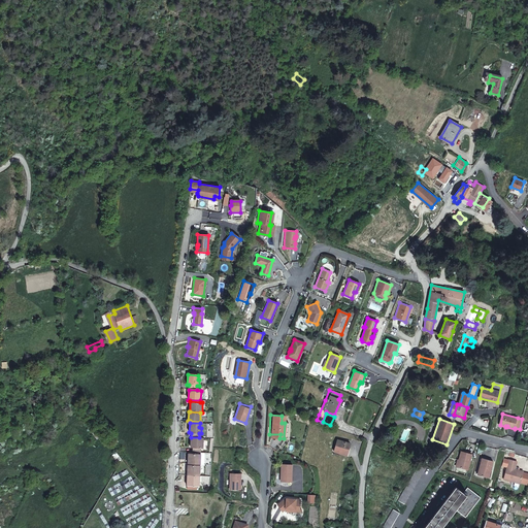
[(199,437),(191,437),(191,448),(193,448),(193,453),(201,453),(201,449),(202,449),(203,442),(201,442),(201,438),(199,437)]
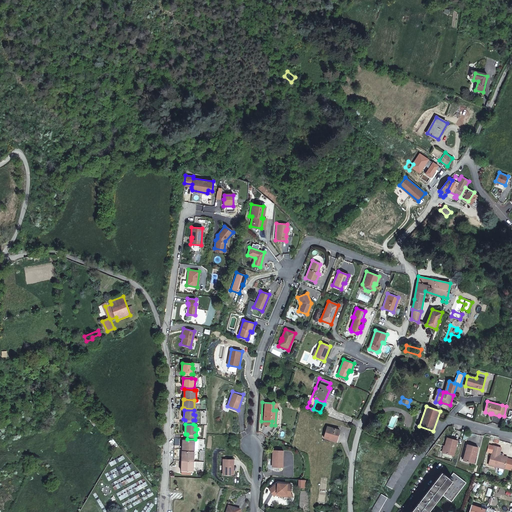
[(335,428),(322,424),(319,436),(332,439),(335,428)]
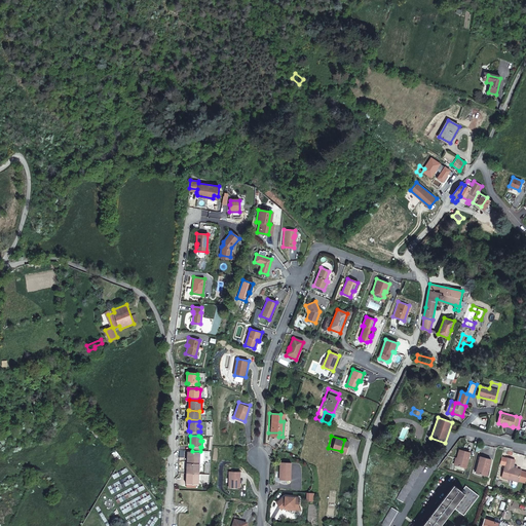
[(118,461),(122,457),(116,450),(112,454),(118,461)]
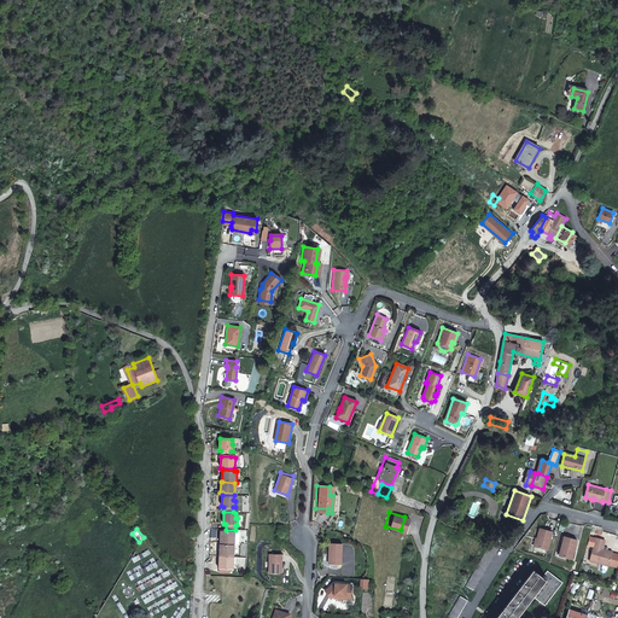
[(553,532),(541,529),(536,547),(548,549),(553,532)]
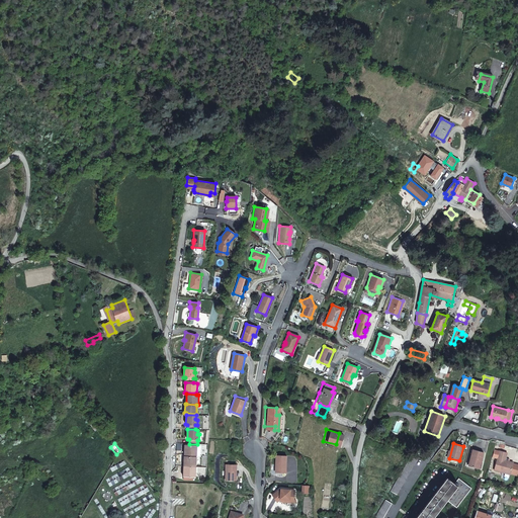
[(197,446),(197,445),(188,445),(185,445),(185,455),(197,455),(200,455),(200,446),(197,446)]
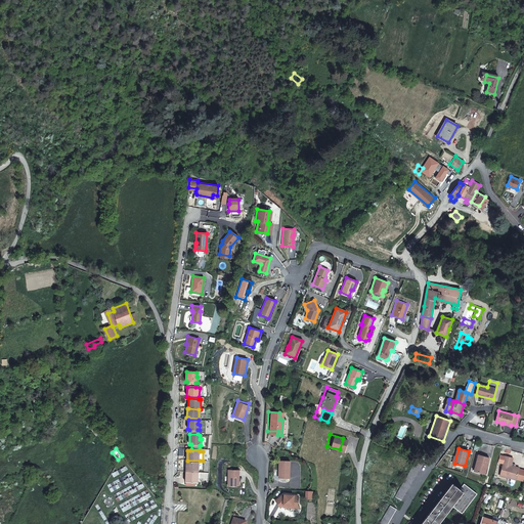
[(490,457),(479,454),(475,472),(484,474),(486,467),(487,467),(490,457)]
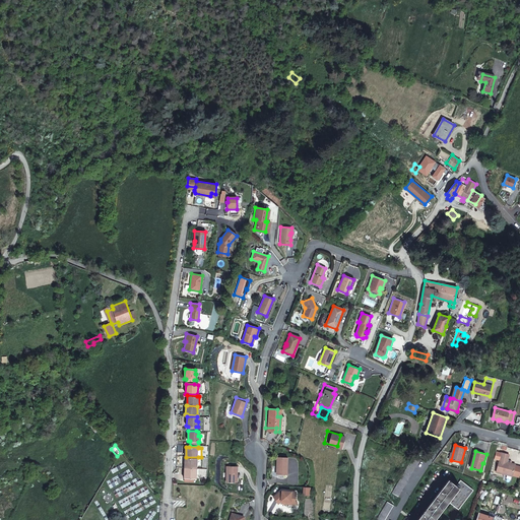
[(497,472),(513,476),(516,464),(507,462),(507,460),(508,460),(510,455),(502,453),(497,472)]
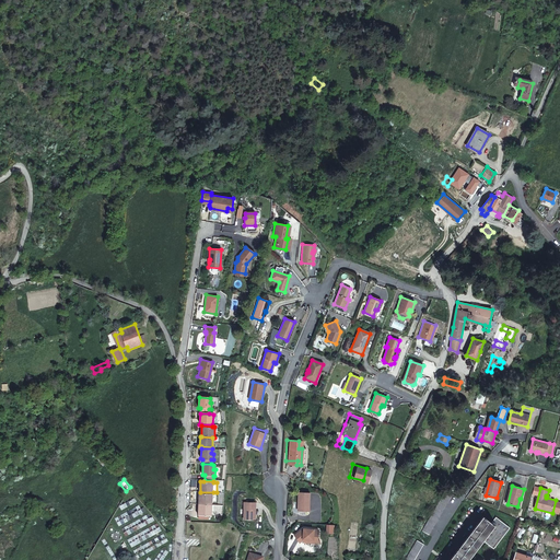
[(212,505),(212,494),(200,493),(199,504),(212,505)]
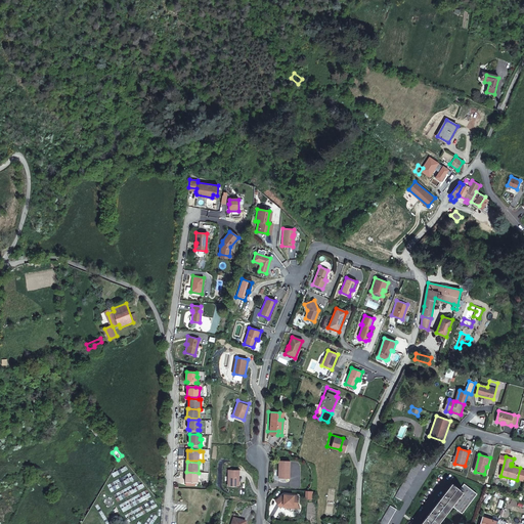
[(416,462),(395,497),(402,500),(423,465),(416,462)]
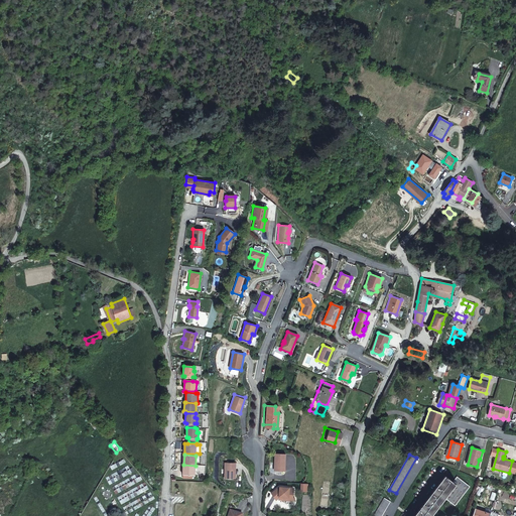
[(282,456),(271,456),(271,465),(272,465),(272,472),(282,472),(282,456)]
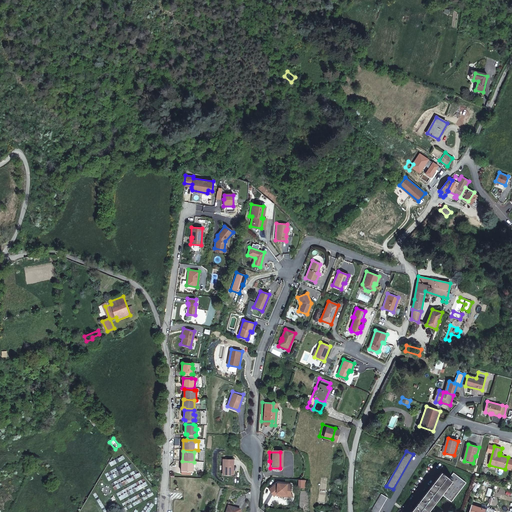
[(194,462),(182,461),(182,471),(193,472),(194,462)]
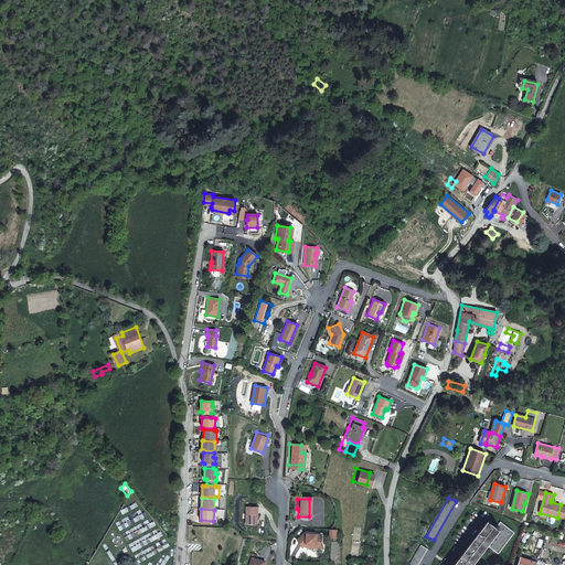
[(247,525),(259,526),(259,509),(247,509),(247,525)]
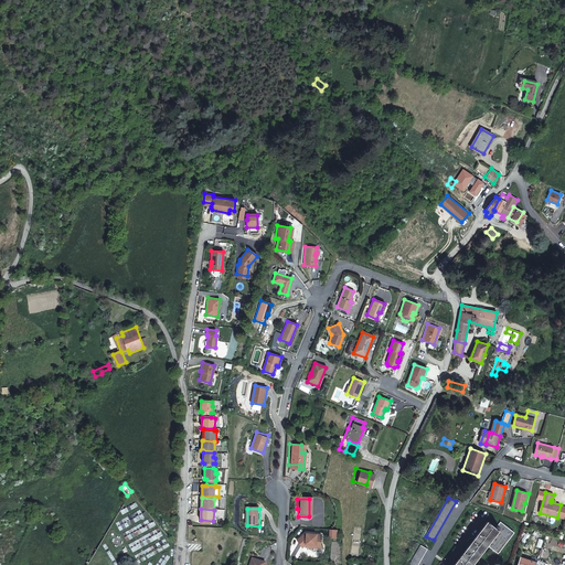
[(515,533),(514,532),(501,522),(497,528),(489,521),(454,564),(472,564),(488,545),(499,554),(515,533)]
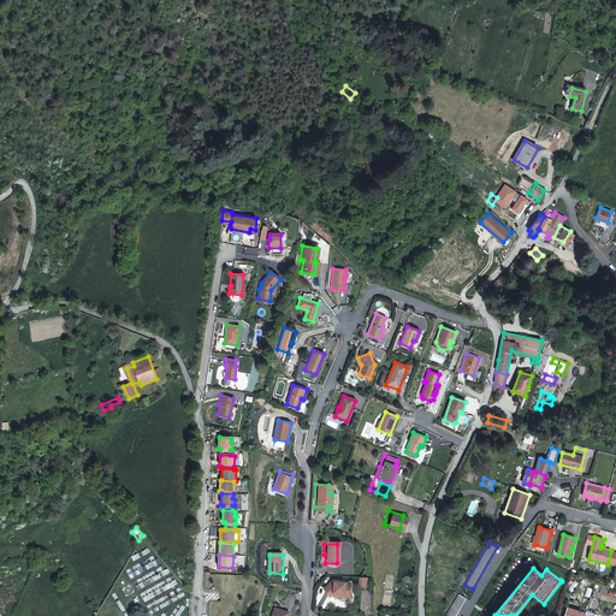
[(348,596),(348,585),(332,584),(323,591),(329,599),(329,598),(331,594),(348,596)]
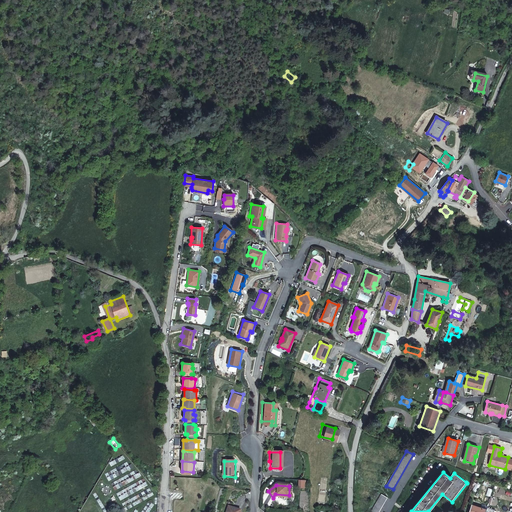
[(372,511),(374,511),(379,511),(388,497),(382,493),(372,511)]
